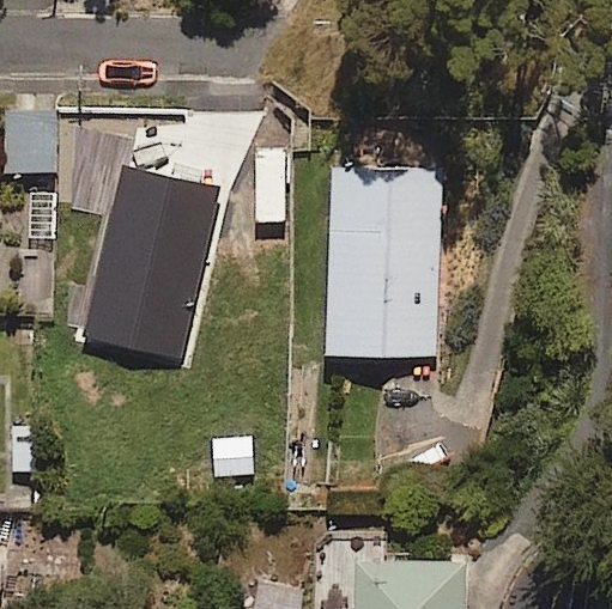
[(56,175),(56,114),(6,114),(6,175),(56,175)]
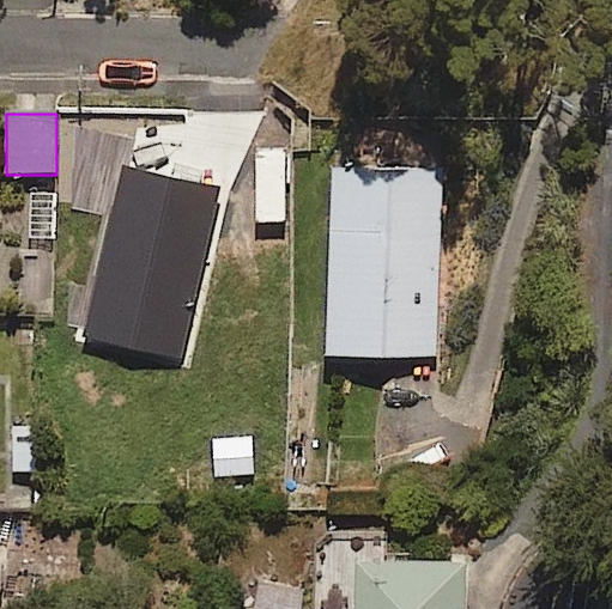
[(326,355),(436,358),(441,168),(329,165),(326,355)]
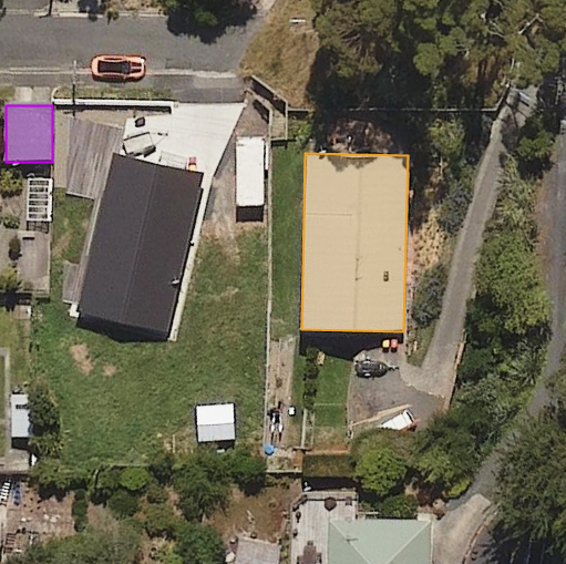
[(232,173),(123,176),(127,356),(155,356),(155,366),(265,362),(264,322),(236,322),(232,173)]
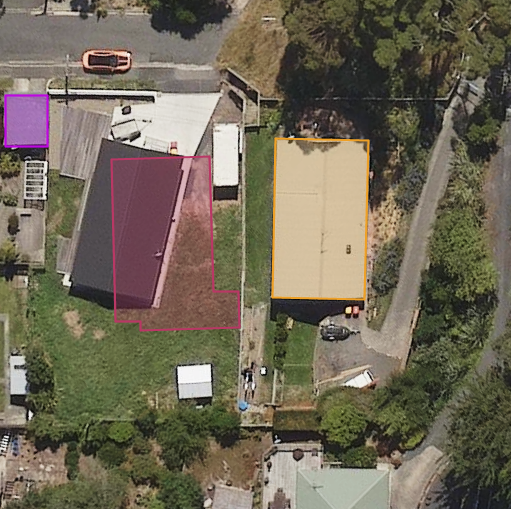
[(275,449),(273,499),(294,500),(293,508),(386,508),(388,473),(322,470),(322,451),(275,449)]
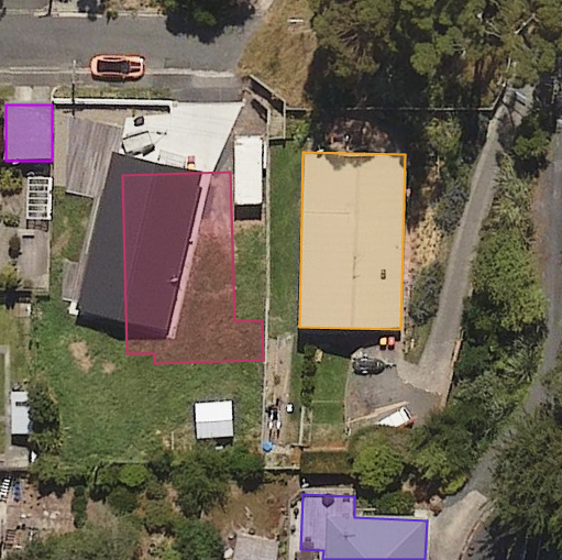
[(275,559),(278,544),(238,535),(232,559),(275,559)]
